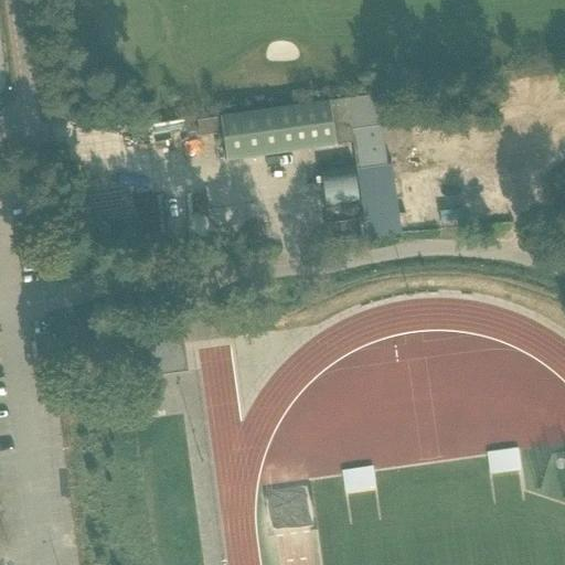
[(226,160),(353,142),(365,238),(401,234),(391,163),(386,164),(377,94),(220,116),(226,160)]
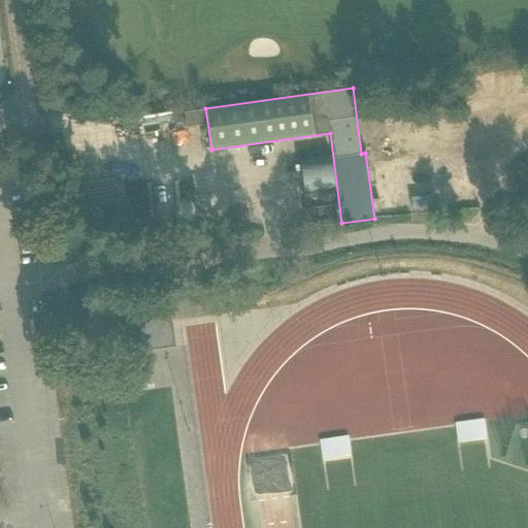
[(300,189),(333,187),(332,157),(299,159),(300,189)]
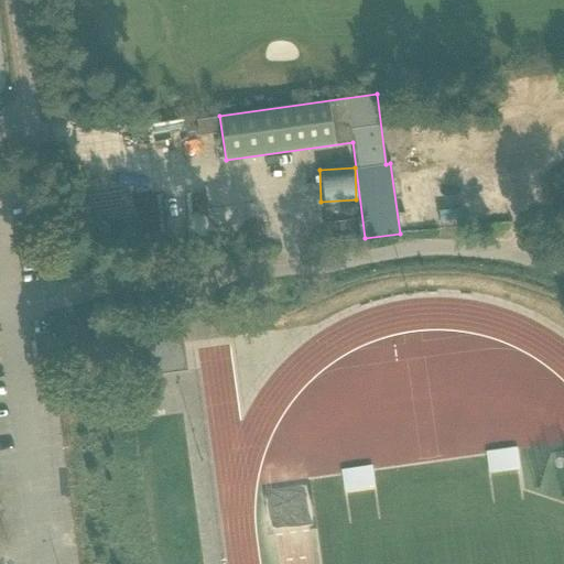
[(182,329),(148,334),(153,376),(187,370),(182,329)]
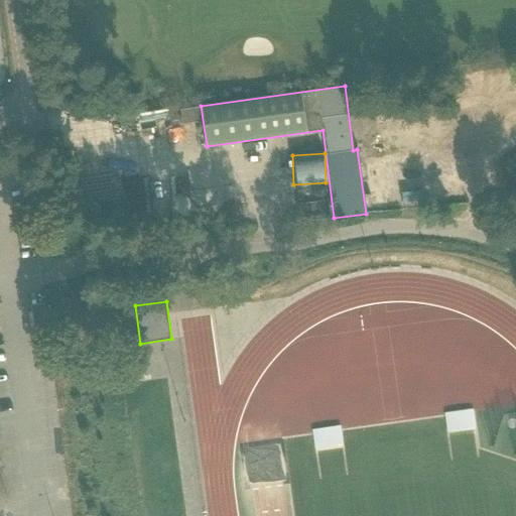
[(443,413),(446,432),(477,427),(474,408),(443,413)]
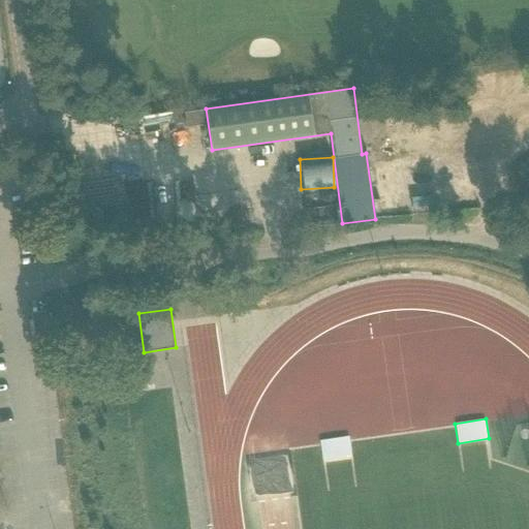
[(320,440),(323,461),(352,457),(349,435),(320,440)]
